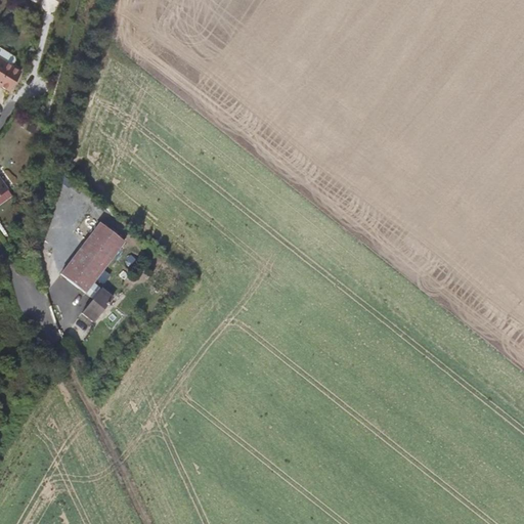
[(0,57),(7,62),(11,54),(0,47),(0,57)]
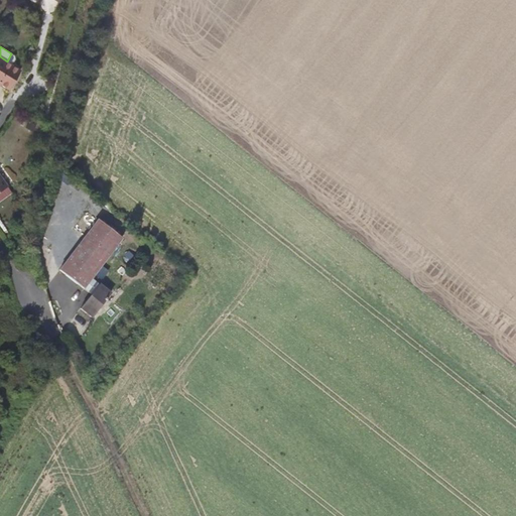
[(16,59),(15,55),(11,53),(7,61),(13,65),(16,59)]
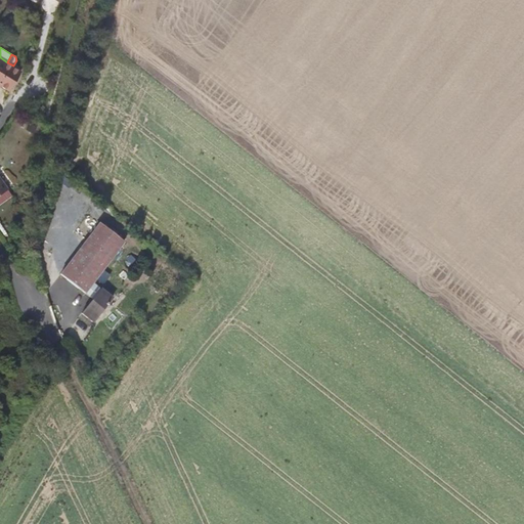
[(0,57),(0,84),(2,86),(13,92),(25,72),(13,66),(7,62),(0,57)]
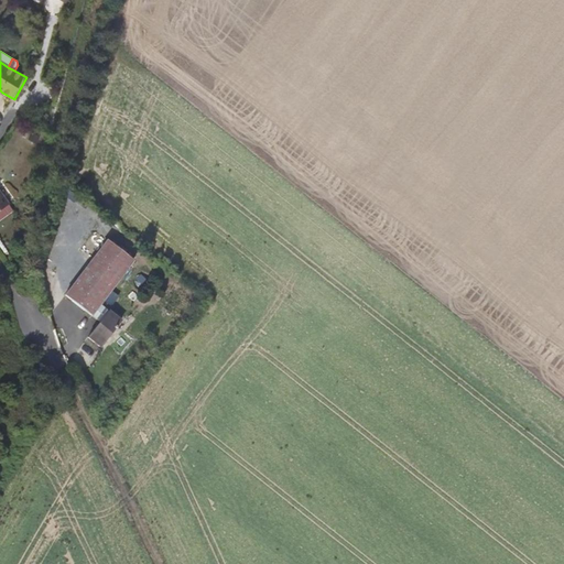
[(0,214),(12,204),(0,190),(0,214)]
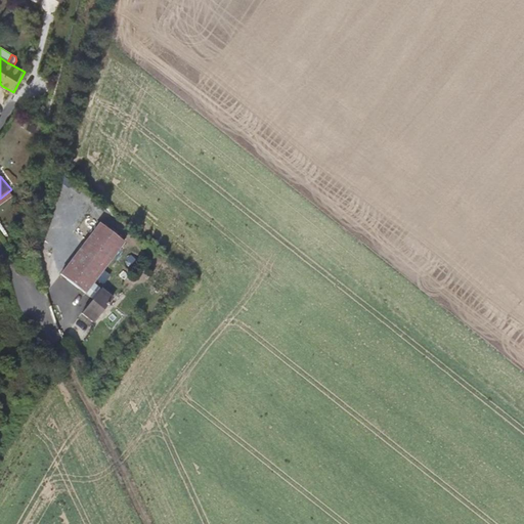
[(126,246),(103,226),(62,276),(78,289),(84,295),(92,285),(126,246)]
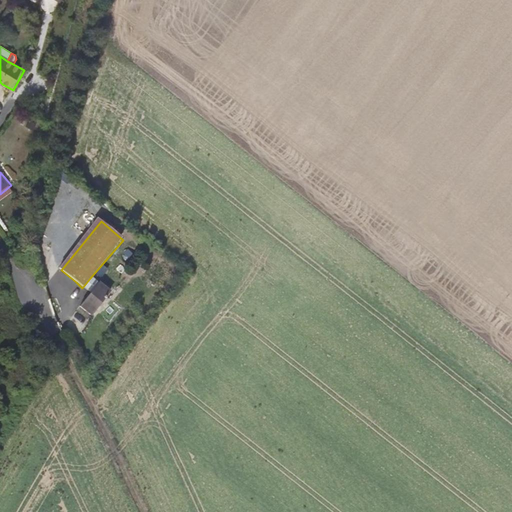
[(98,285),(90,278),(82,288),(89,295),(98,285)]
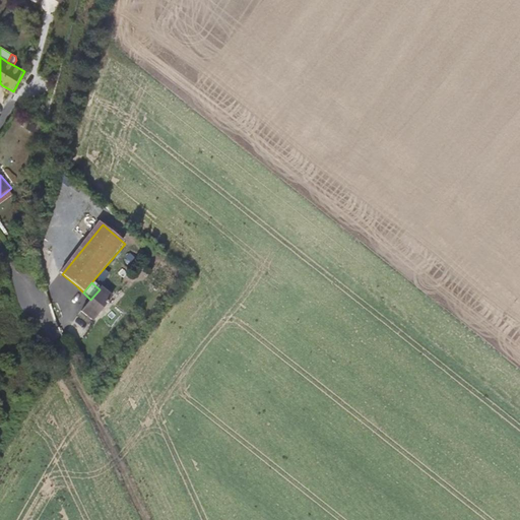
[(91,323),(111,300),(100,289),(90,300),(80,313),(91,323)]
